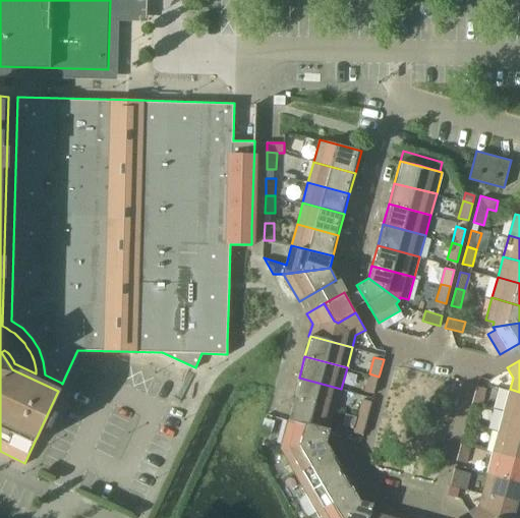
[(374,393),(379,377),(369,373),(365,390),(374,393)]
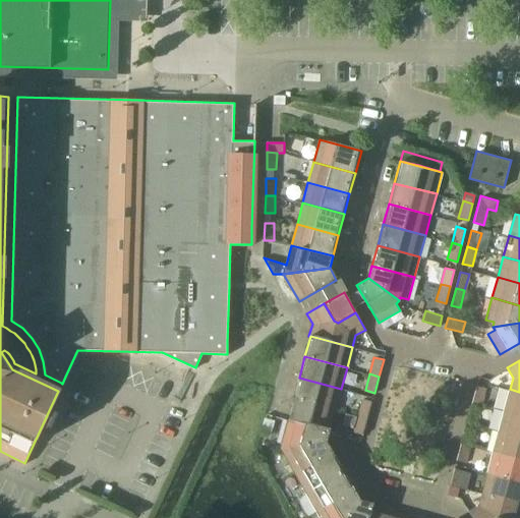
[(336,409),(341,389),(299,378),(293,398),(336,409)]
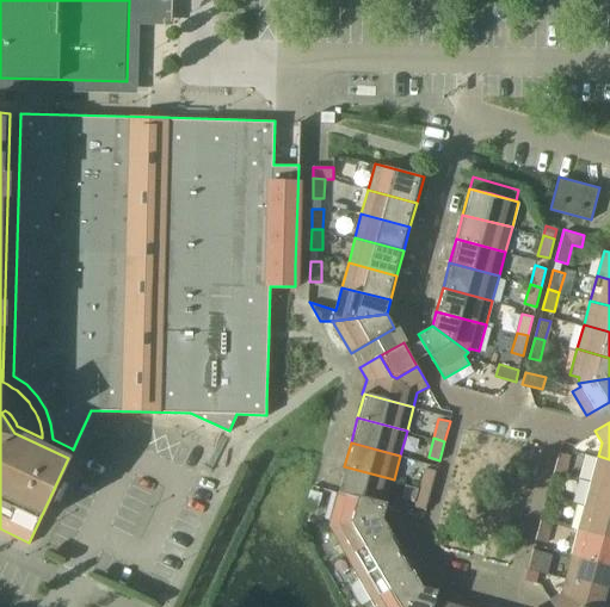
[(566,474),(571,454),(560,451),(554,470),(566,474)]
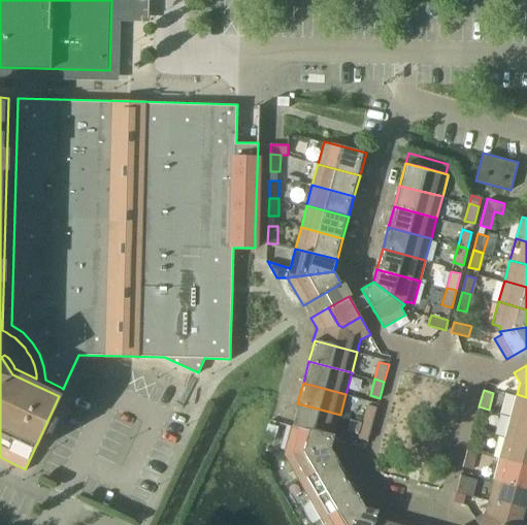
[(526,397),(517,394),(511,415),(526,419),(526,397)]
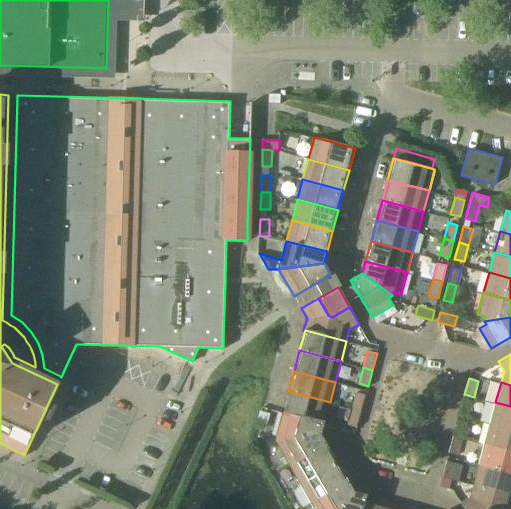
[(324,422),(330,402),(288,391),(283,411),(324,422)]
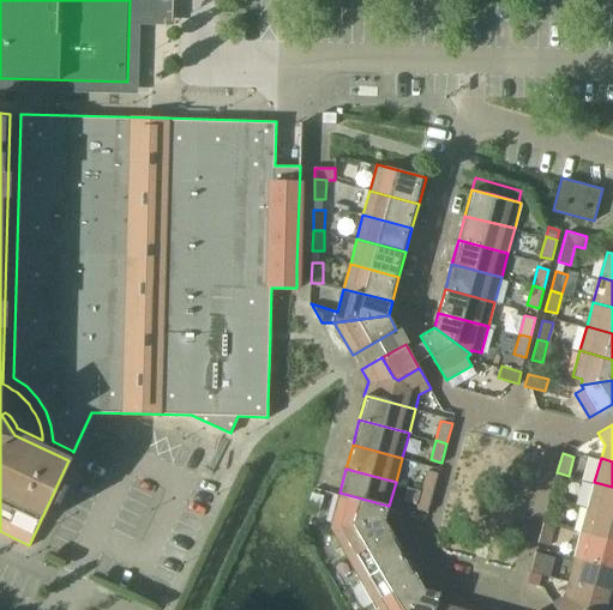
[(433,493),(439,472),(427,470),(422,489),(433,493)]
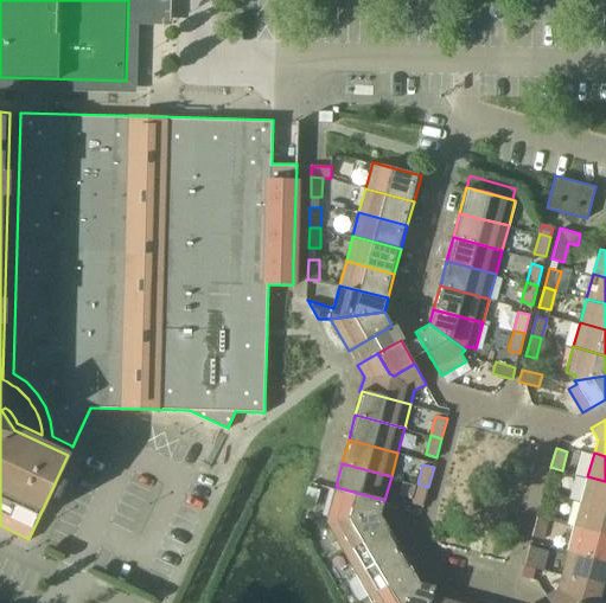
[(556,489),(562,470),(550,467),(546,486),(556,489)]
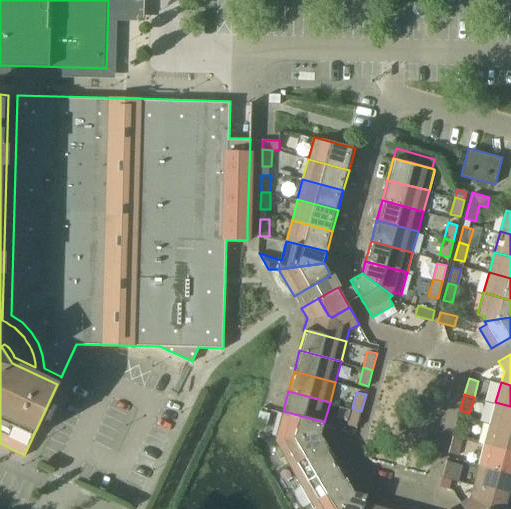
[(510,406),(495,402),(490,423),(510,428),(510,406)]
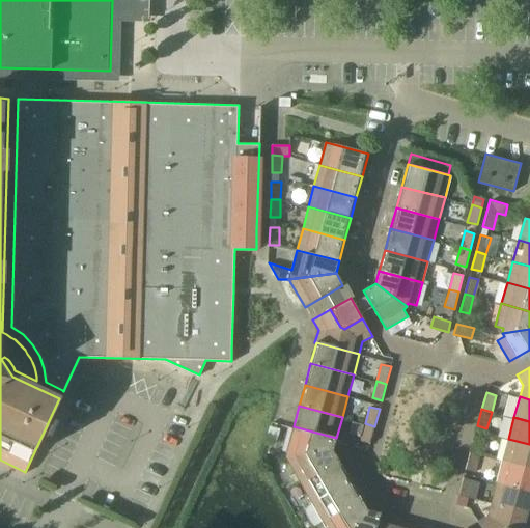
[(370,444),(374,426),(365,423),(360,441),(370,444)]
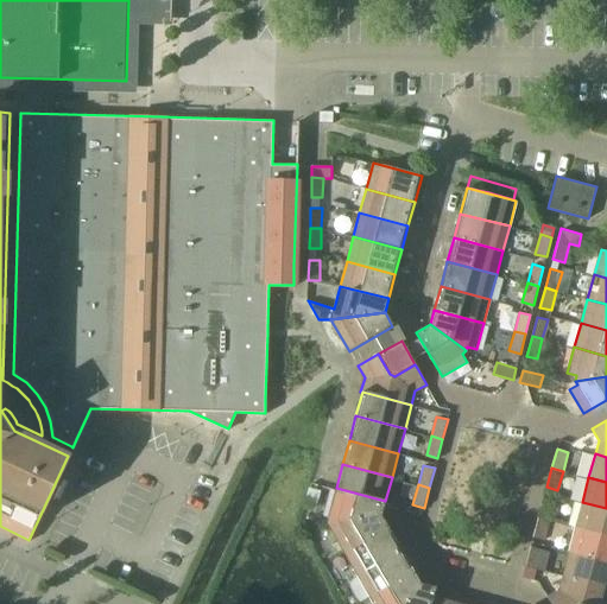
[(381,515),(385,501),(336,488),(327,522),(381,515)]
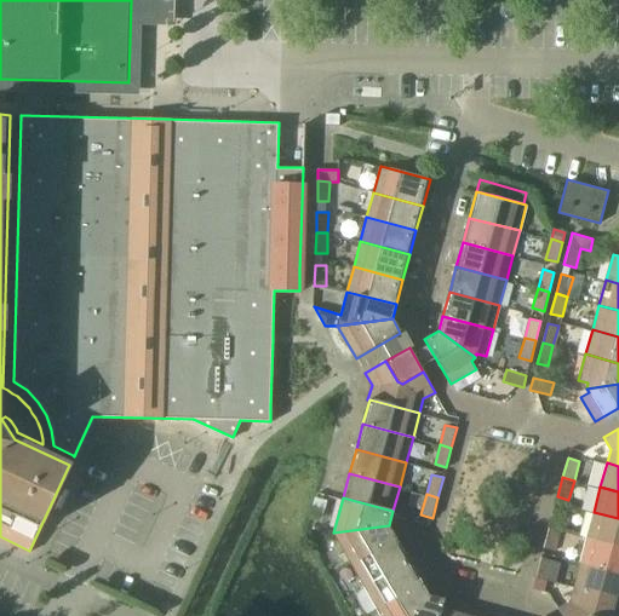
[(561,529),(566,510),(554,506),(549,527),(561,529)]
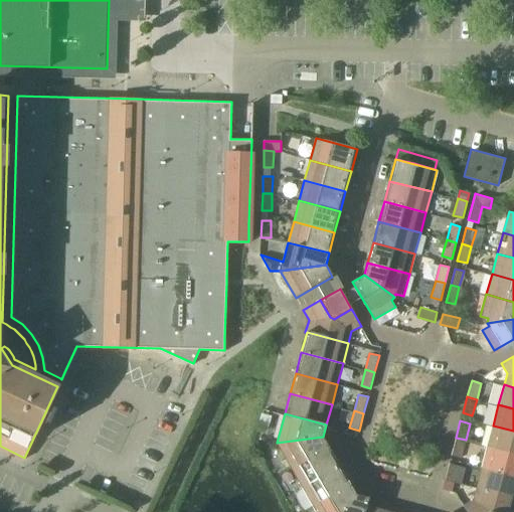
[(513,431),(493,425),(487,446),(513,453),(513,431)]
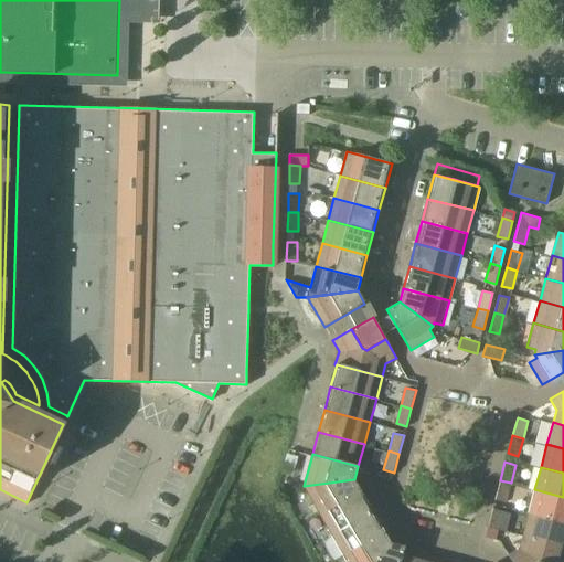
[(320,515),(361,490),(354,479),(304,486),(320,515)]
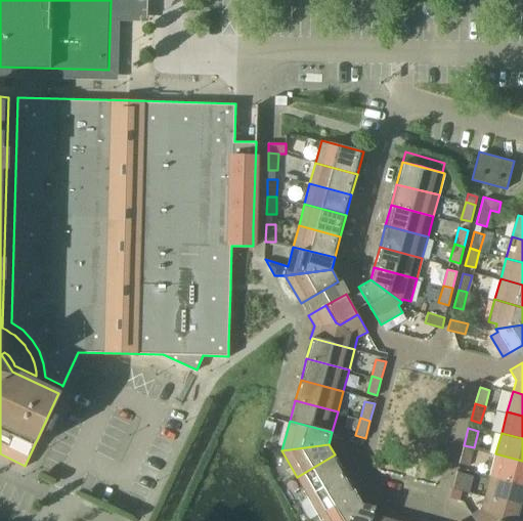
[(469,465),(474,447),(464,445),(460,462),(469,465)]
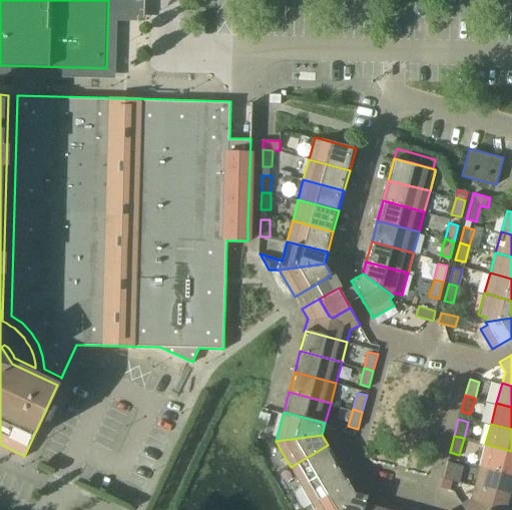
[(511,451),(485,444),(480,464),(511,473),(511,451)]
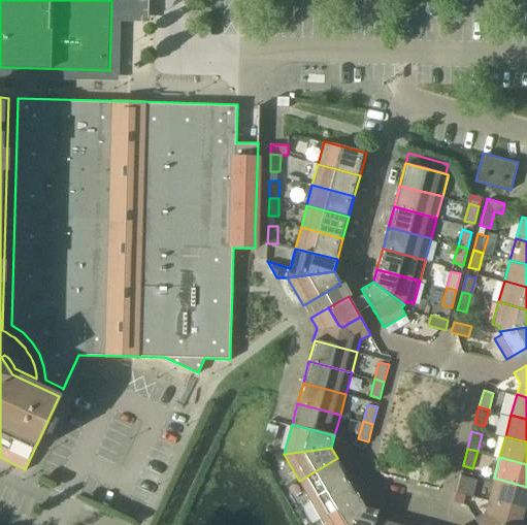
[(309,499),(349,478),(337,458),(299,481),(309,499)]
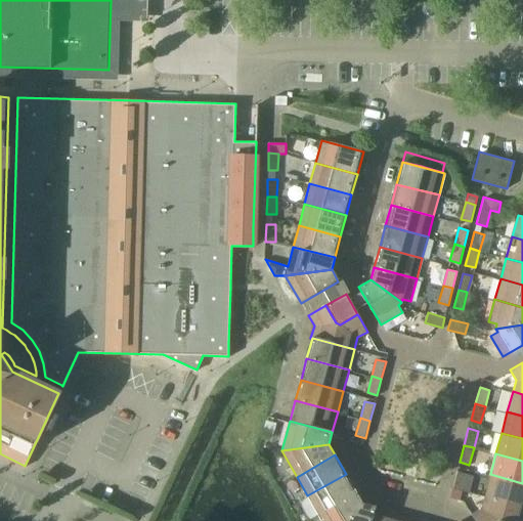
[(463,490),(467,473),(456,470),(452,487),(463,490)]
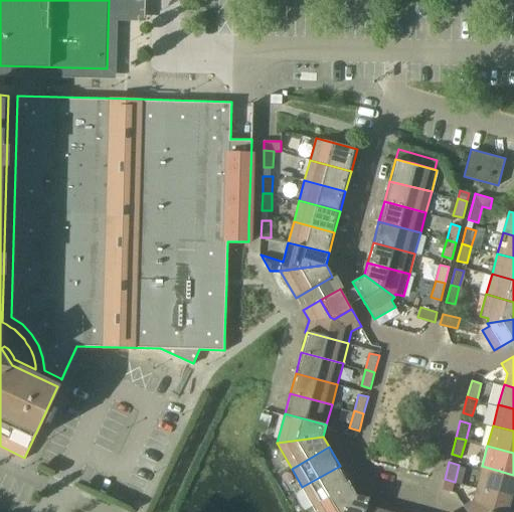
[(313,506),(350,484),(340,466),(302,487),(313,506)]
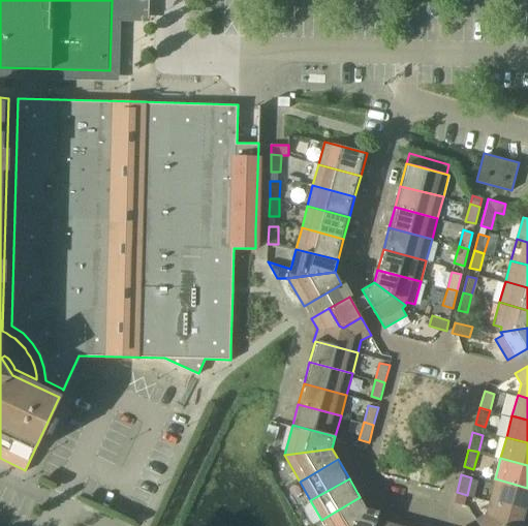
[(527,488),(495,478),(489,500),(527,512),(527,488)]
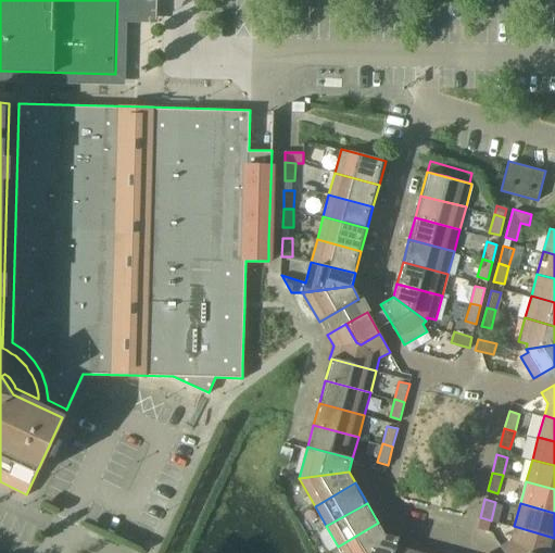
[(341,552),(369,552),(385,533),(378,523),(338,547),(341,552)]
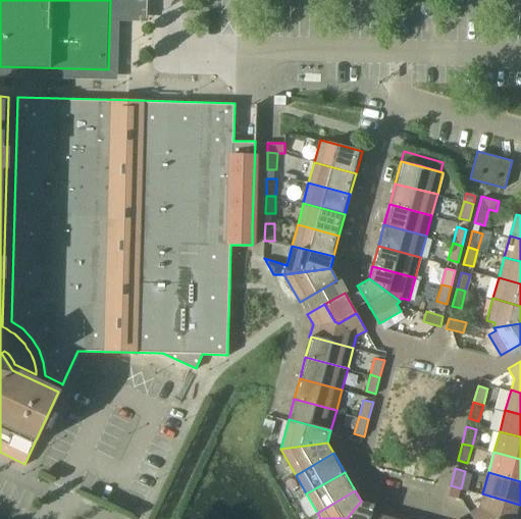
[(520,505),(482,494),(479,506),(469,511),(473,518),(496,518),(497,518),(498,518),(520,518),(520,505)]
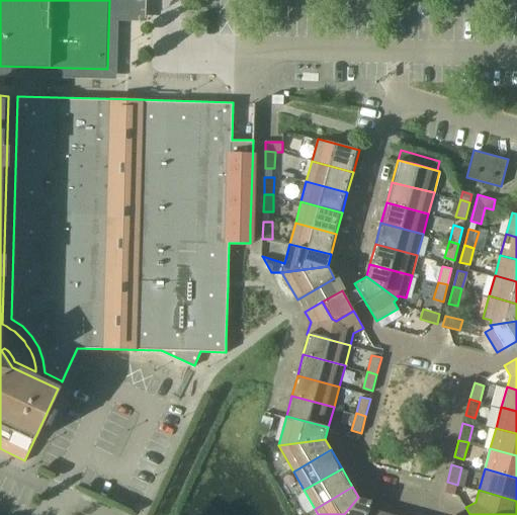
[(365,514),(370,501),(358,497),(344,514),(365,514)]
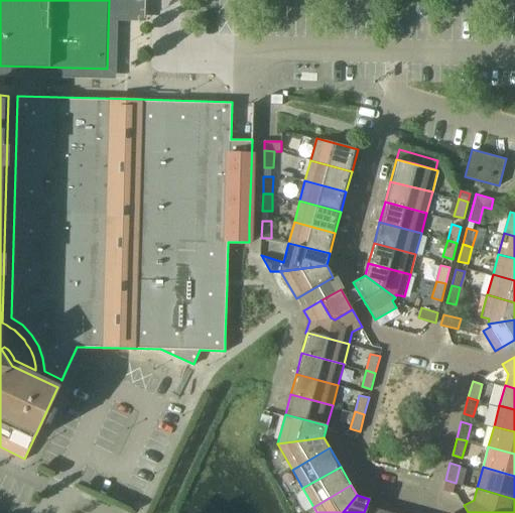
[(386,512),(389,504),(369,499),(364,512),(386,512)]
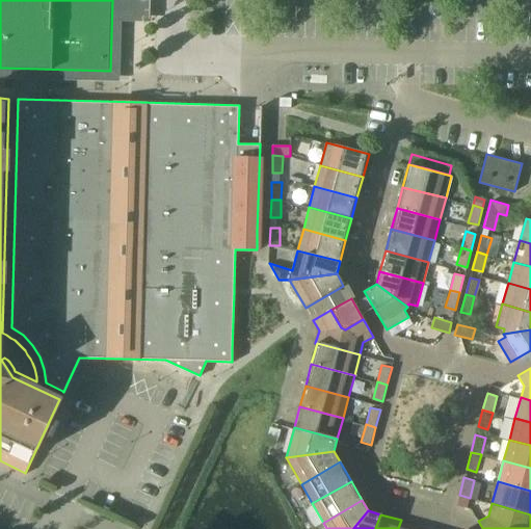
[(421,528),(423,526),(401,520),(398,528),(421,528)]
